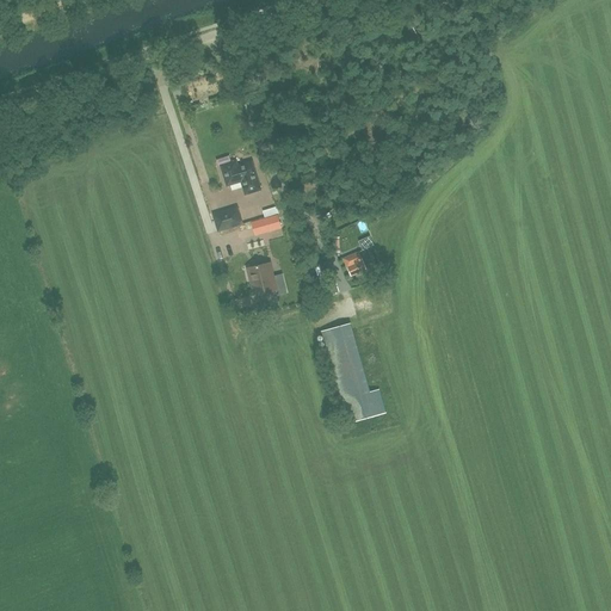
[(260,190),(253,165),(248,164),(240,166),(238,170),(223,174),(227,186),(241,181),(245,195),(260,190)]
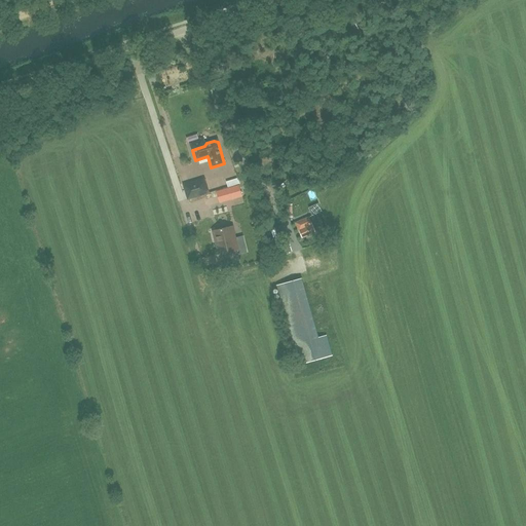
[(184,186),(188,199),(208,193),(203,180),(184,186)]
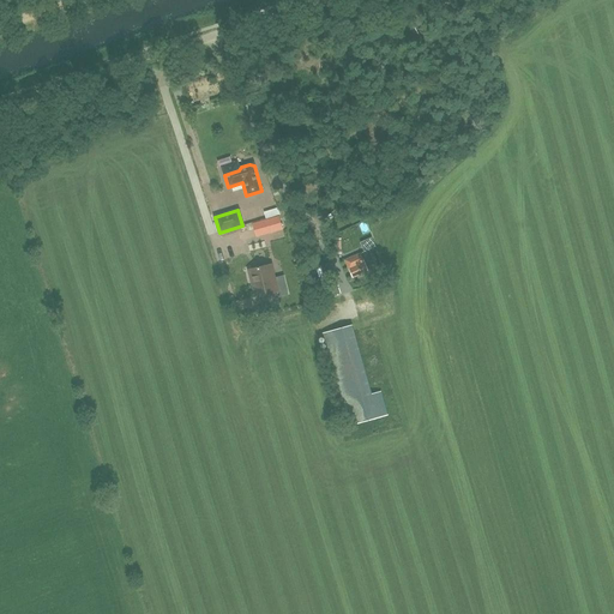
[(278,217),(268,221),(253,224),(257,236),(282,229),(278,217)]
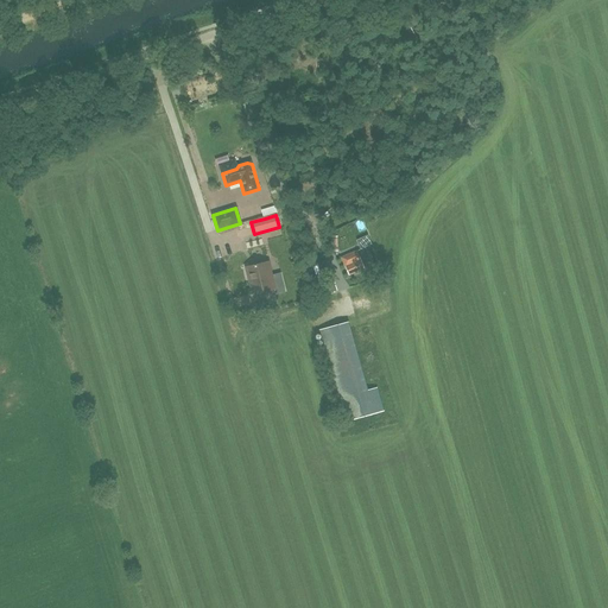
[(373,265),(366,247),(372,245),(367,236),(356,241),(360,249),(341,259),(349,276),(373,265)]
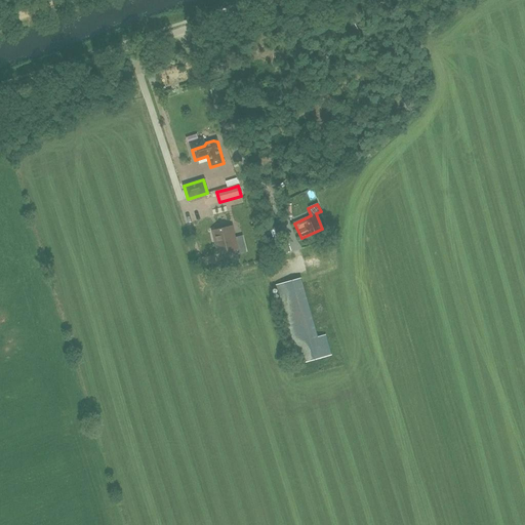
[(233,227),(215,231),(220,253),(238,249),(233,227)]
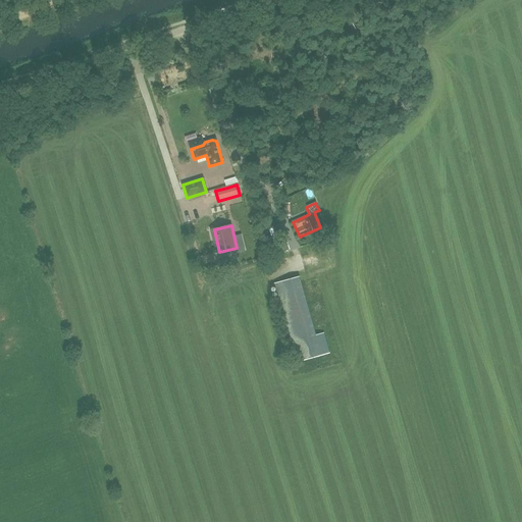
[(271,243),(274,254),(290,249),(286,239),(271,243)]
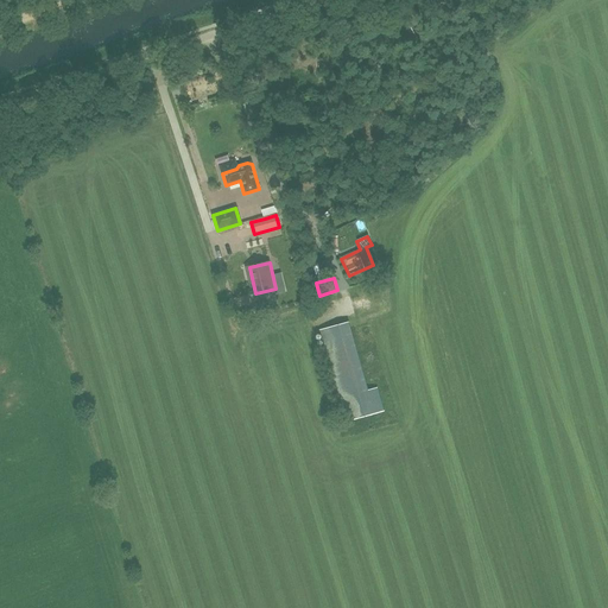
[(378,387),(368,391),(349,322),(320,330),(346,422),(385,411),(378,387)]
